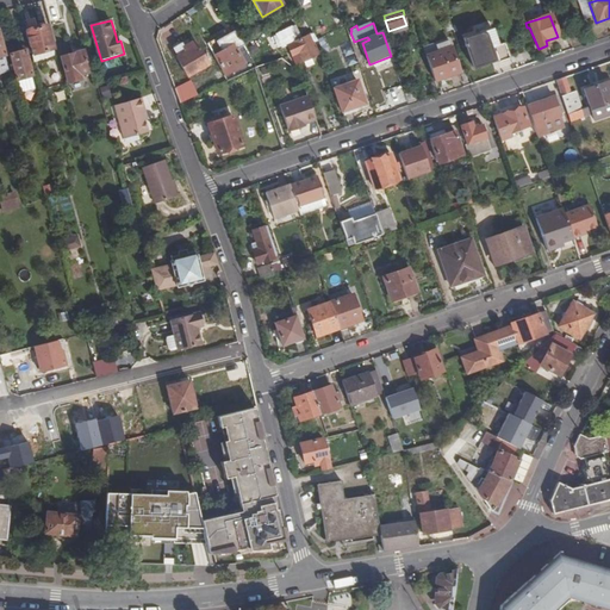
[(26,31),(32,55),(44,51),(55,49),(48,25),(26,31)]
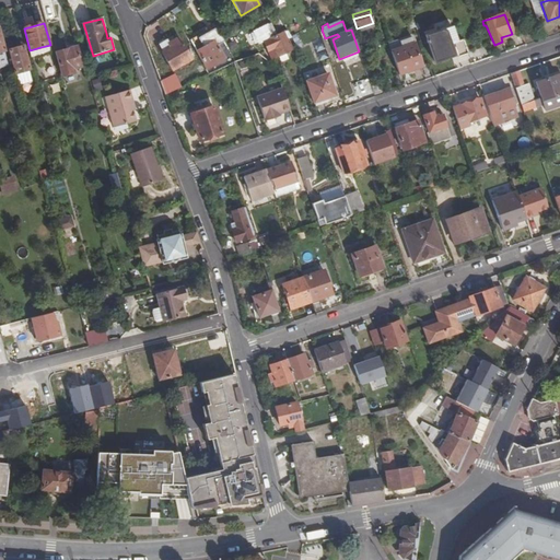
[(291,38),(287,32),(277,37),(270,24),(253,33),(259,46),(265,43),(267,49),(288,39),(291,38)]
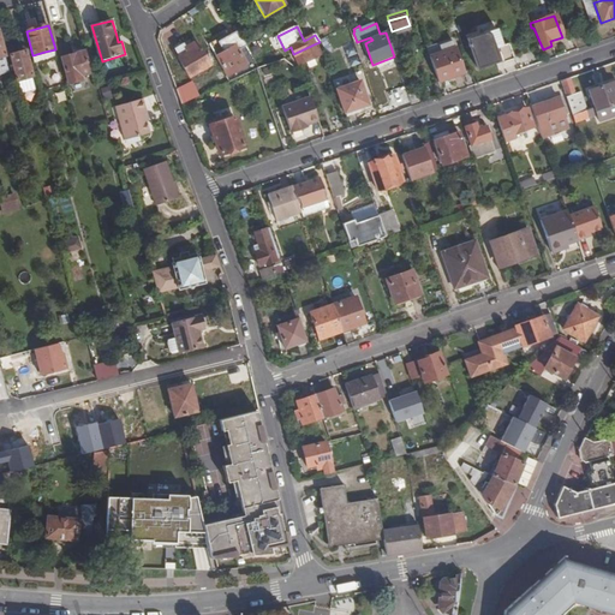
[(502,46),(496,30),(467,40),(478,69),(499,61),(495,49),(497,49),(502,63),(513,59),(508,43),(502,46)]
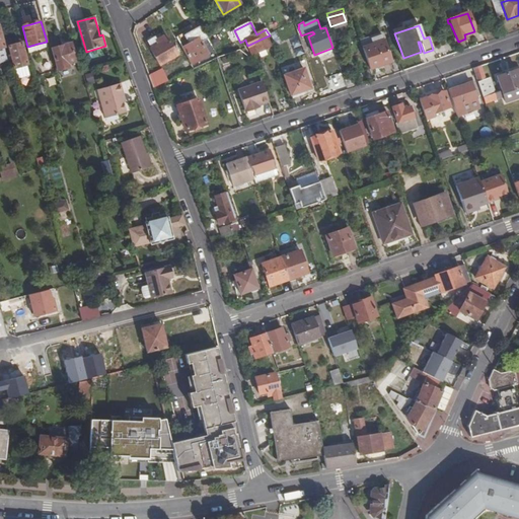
[(176,38),(192,65),(208,56),(205,52),(212,48),(201,26),(194,30),(193,28),(176,38)]
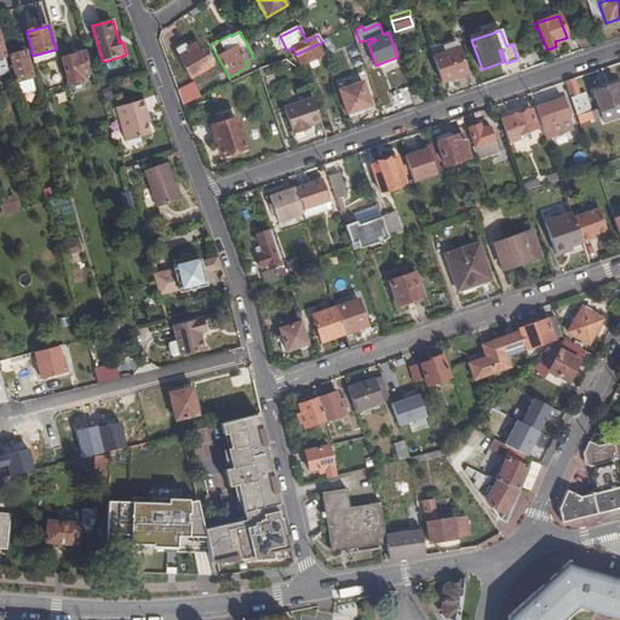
[(211,63),(196,36),(184,44),(185,47),(178,52),(177,53),(188,74),(211,63)]
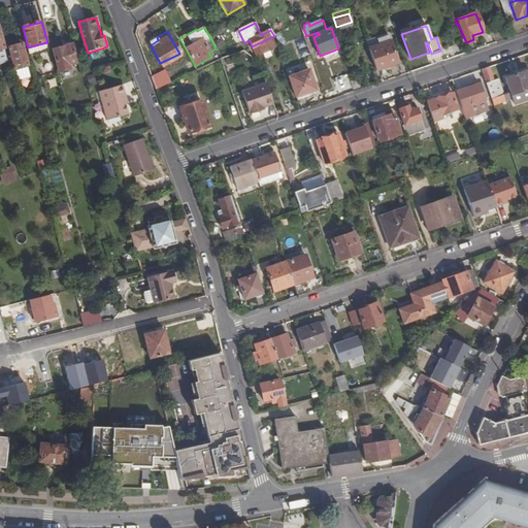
[(157,37),(155,34),(149,37),(152,44),(158,40),(157,37)]
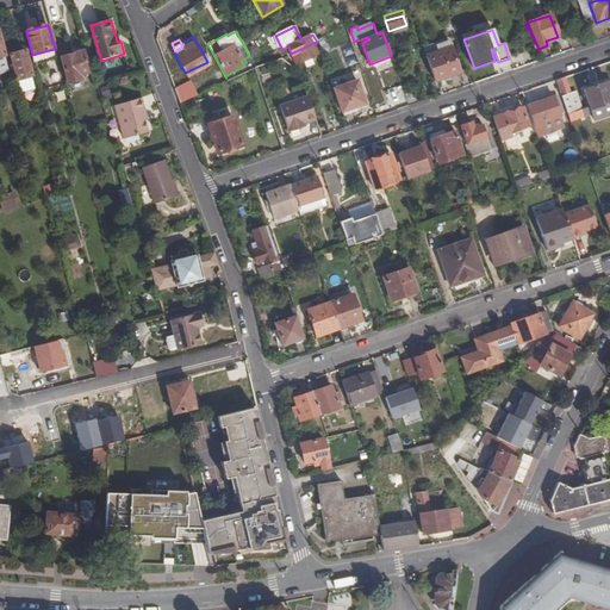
[(318,54),(313,43),(291,54),(292,56),(299,54),(303,61),(318,54)]
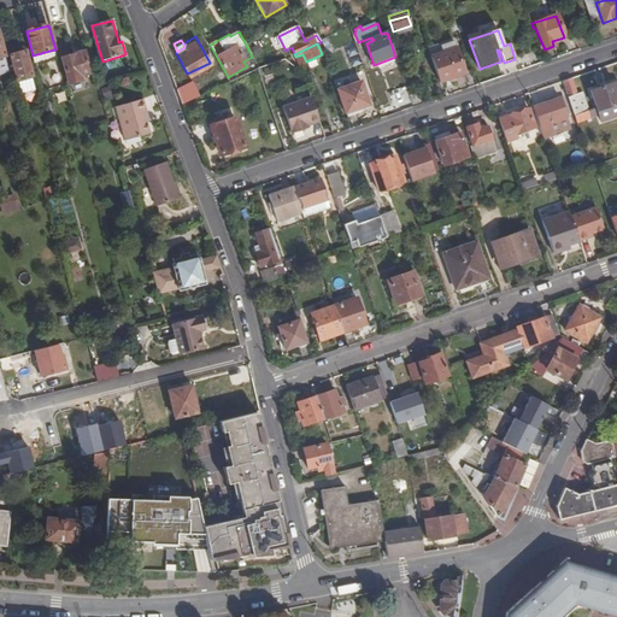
[(356,46),(347,48),(352,68),(360,64),(356,46)]
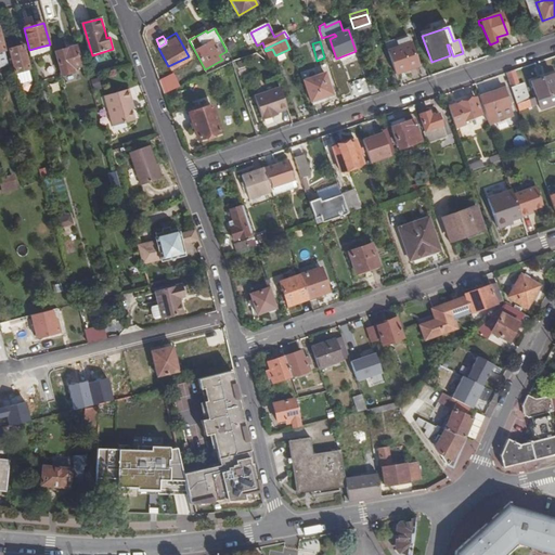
[(410,44),(387,52),(396,75),(418,66),(410,44)]
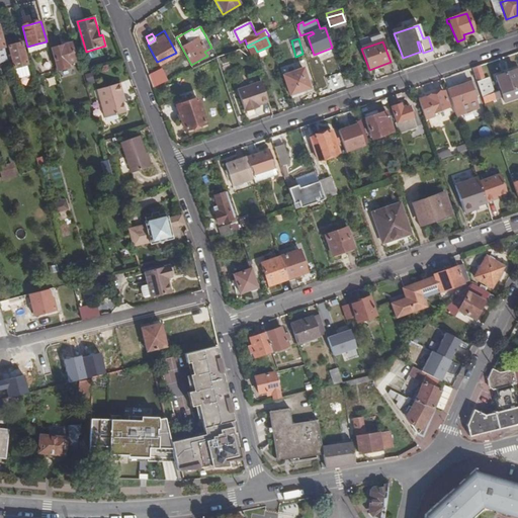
[(8,46),(14,68),(15,68),(25,66),(27,65),(20,42),(8,46)]
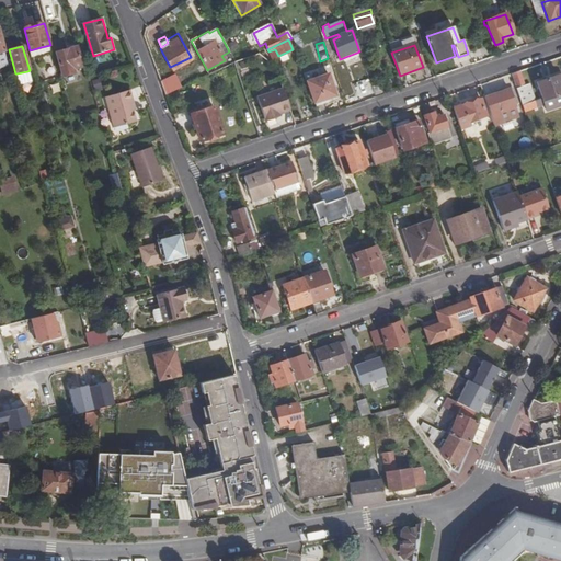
[(30,50),(33,59),(43,57),(41,47),(30,50)]
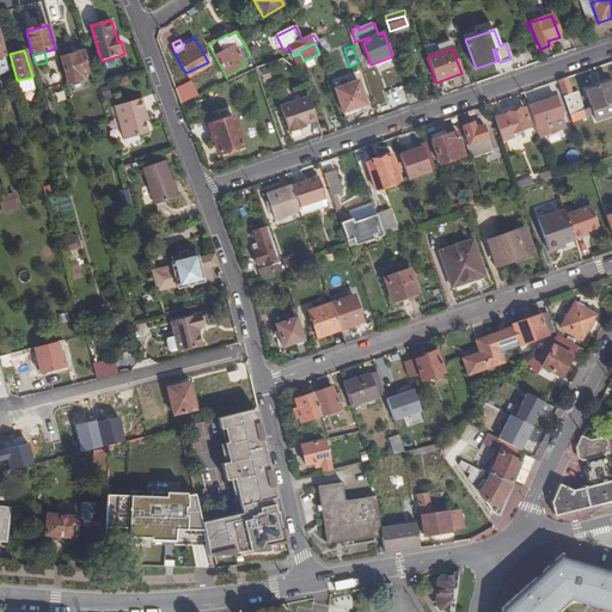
[(61,57),(67,84),(81,80),(80,77),(91,73),(85,53),(61,57)]
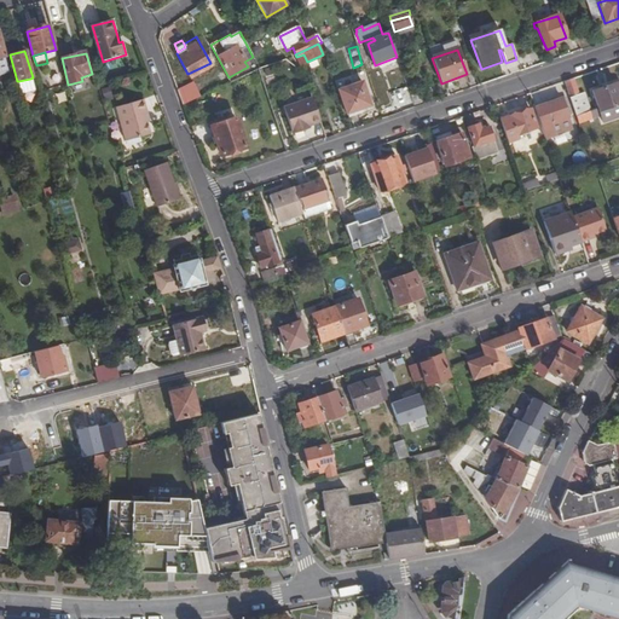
[(307,62),(304,55),(296,57),(301,65),(307,62)]
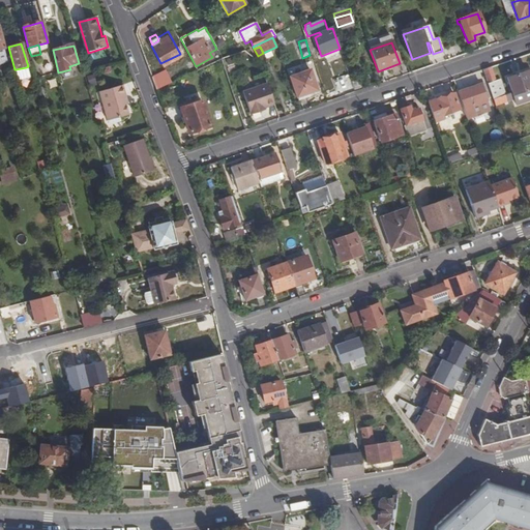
[(492,67),(482,71),(495,108),(507,102),(506,98),(505,96),(499,81),(497,82),(492,67)]
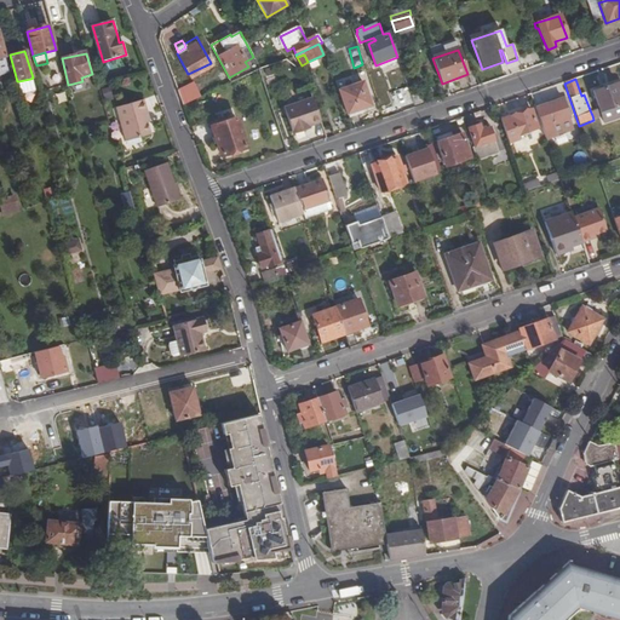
[(204,97),(195,84),(178,91),(184,105),(204,97)]
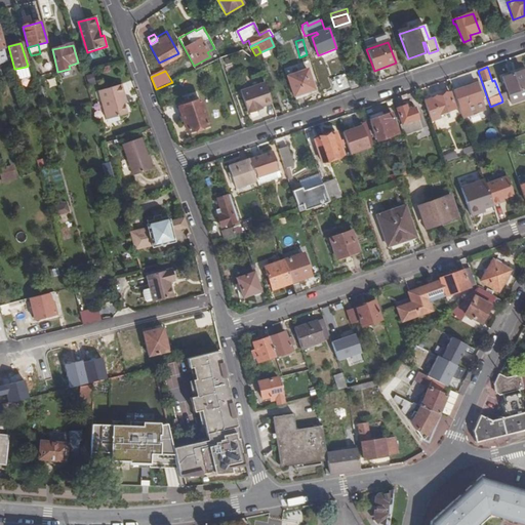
[(524,89),(524,71),(502,78),(508,95),(524,89)]
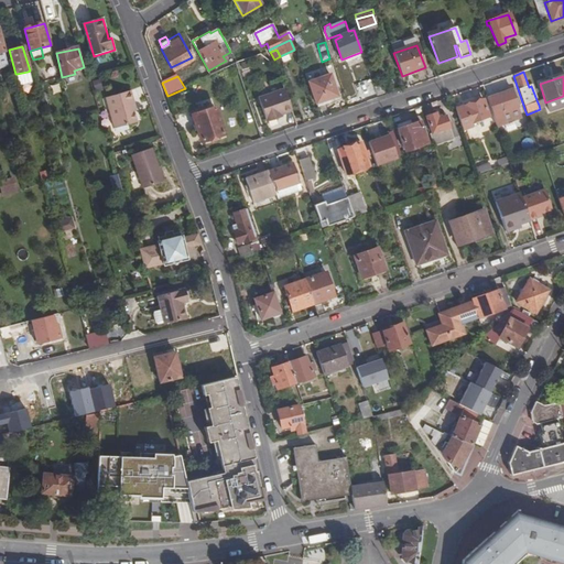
[(331,77),(308,84),(315,105),(337,97),(331,77)]
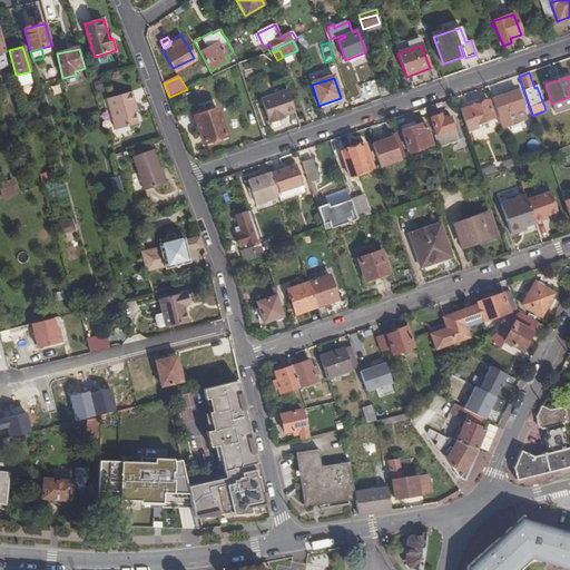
[(367,101),(380,97),(373,79),(361,84),(367,101)]
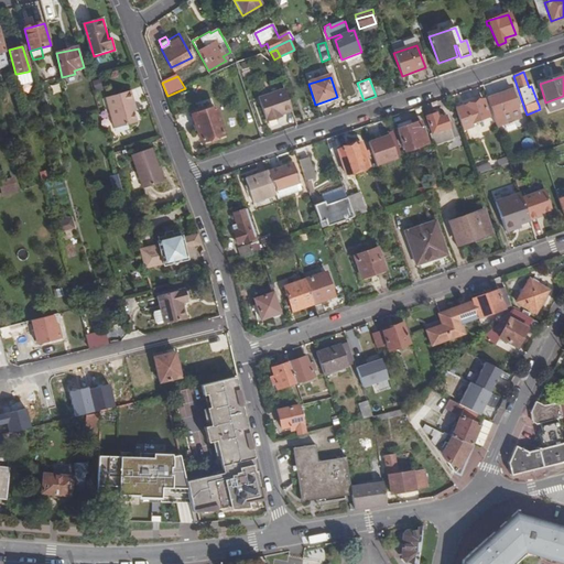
[(284,88),(258,98),(267,121),(278,118),(277,116),(281,115),(292,110),(284,88)]
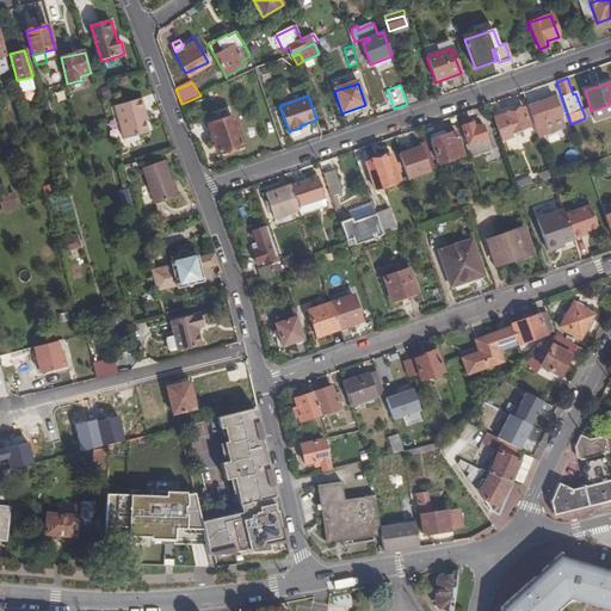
[(556,98),(529,107),(539,141),(567,130),(561,116),(562,116),(556,98)]
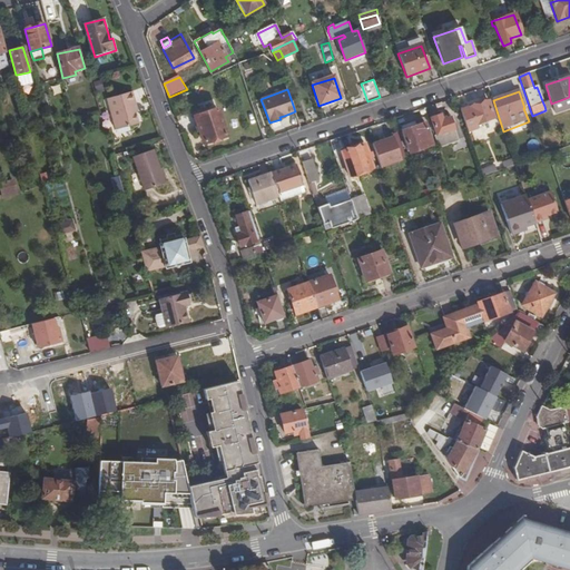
[(133,92),(108,99),(117,130),(139,124),(136,111),(134,104),(136,102),(133,92)]
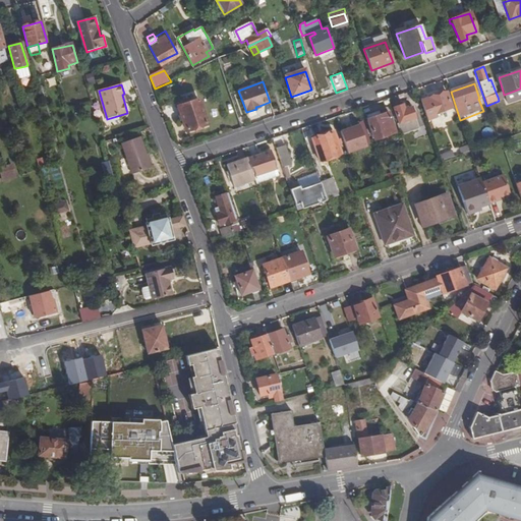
[(520,103),(520,89),(504,95),(498,97),(499,101),(506,99),(509,108),(520,103)]
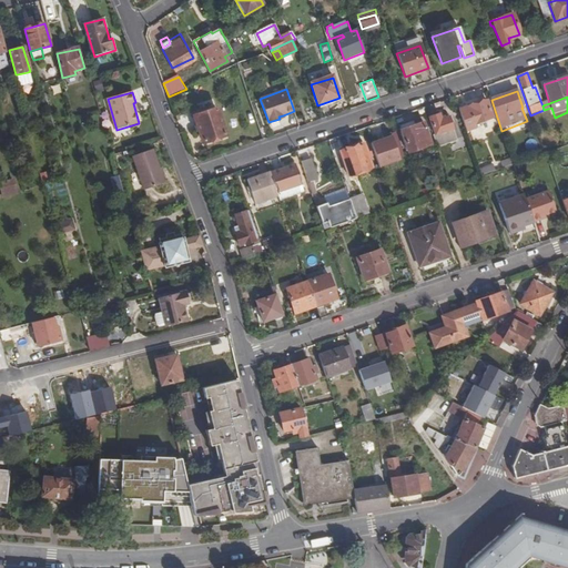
[(479,105),(460,112),(467,132),(477,129),(476,124),(494,119),(488,102),(484,100),(480,100),(479,105)]
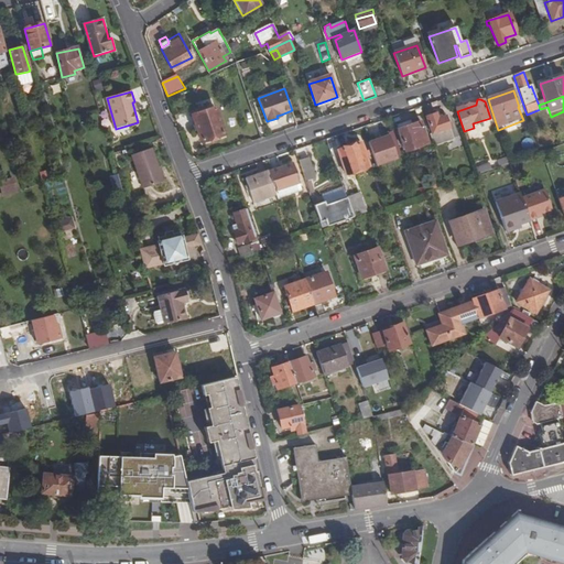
[(1,111),(3,120),(20,117),(17,107),(1,111)]
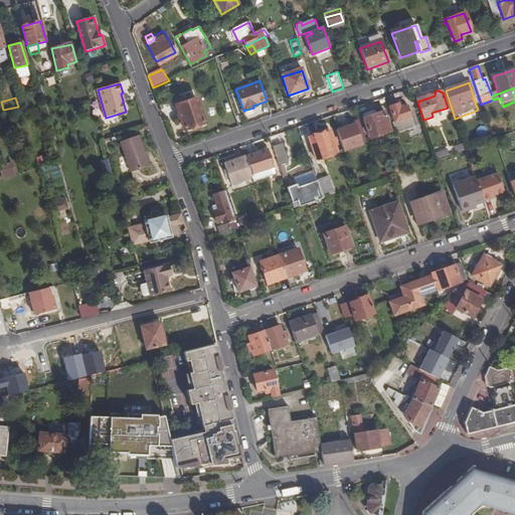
[(196,100),(176,107),(184,129),(204,122),(196,100)]
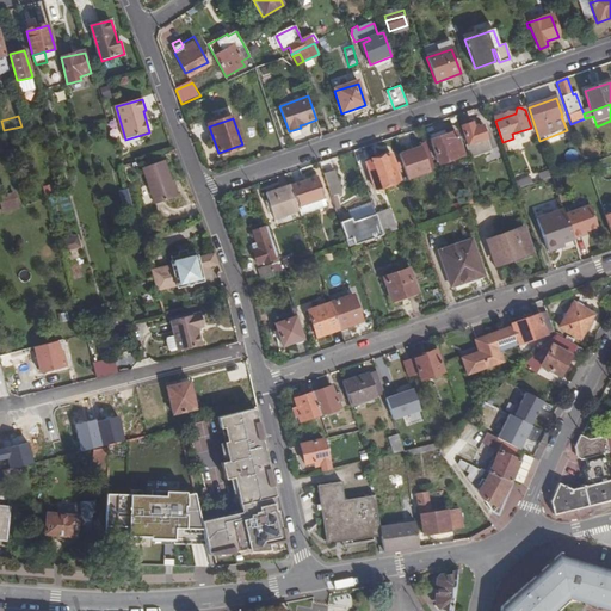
[(467,146),(471,159),(491,152),(483,127),(476,129),(474,124),(463,128),(469,146),(467,146)]
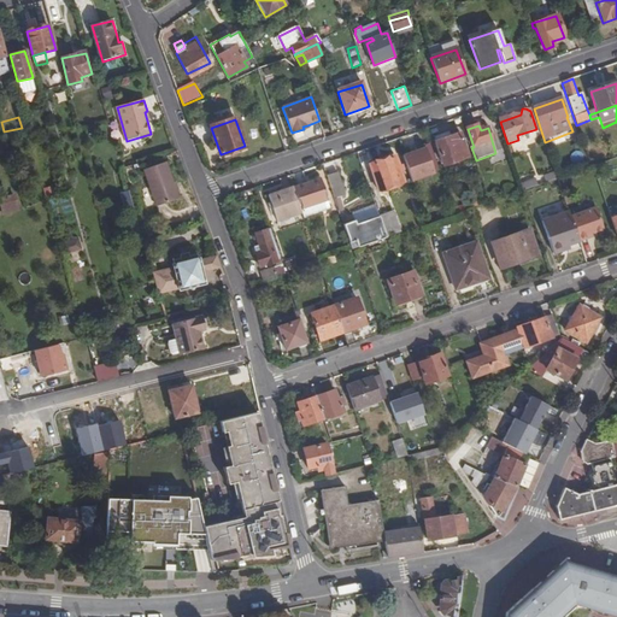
[(469,158),(460,134),(451,137),(448,133),(434,137),(445,166),(469,158)]
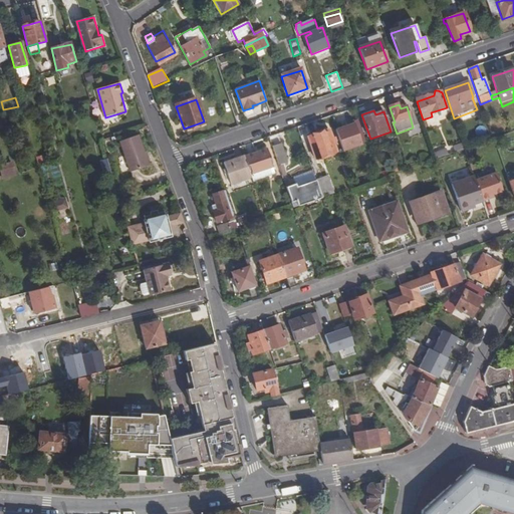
[(354,122),(335,130),(344,153),(363,146),(354,122)]
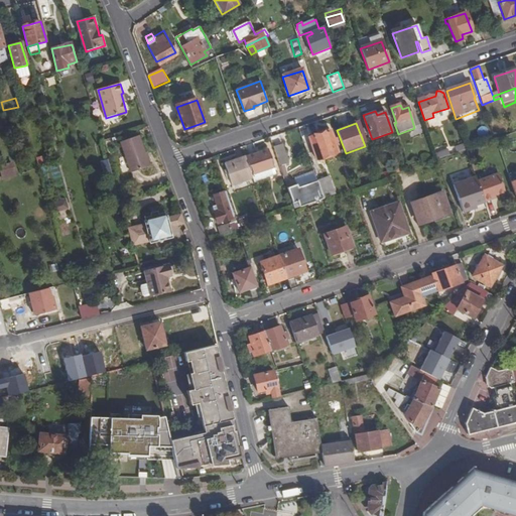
[(309,139),(316,160),(338,152),(330,132),(309,139)]
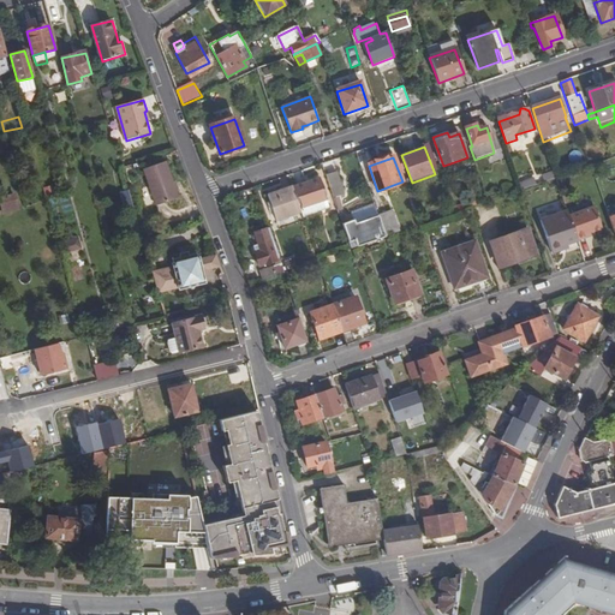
[(166,162),(143,169),(156,206),(179,197),(166,162)]
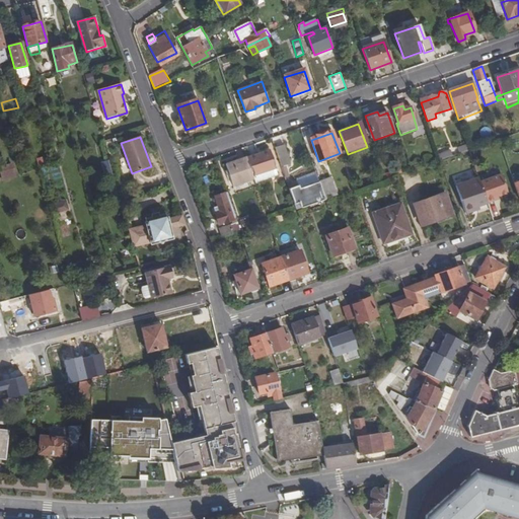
[(283,145),(275,148),(282,167),(290,164),(283,145)]
